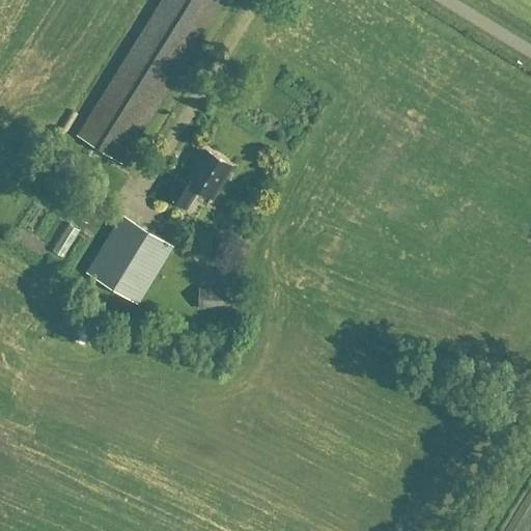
[(121,166),(224,0),(160,0),(75,137),(121,166)]
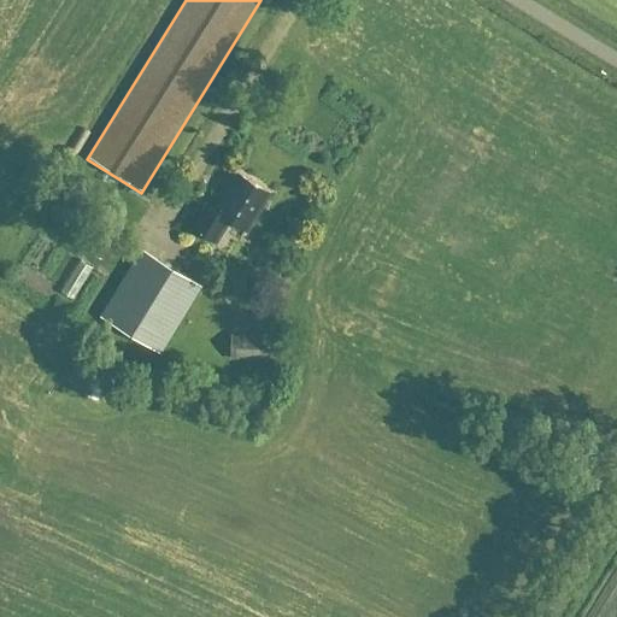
[(245,231),(268,195),(238,176),(215,212),(205,207),(191,230),(213,245),(228,222),(245,231)]
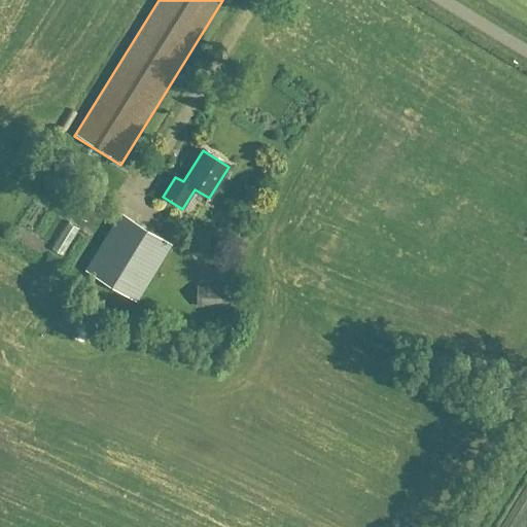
[(202,219),(209,199),(197,195),(189,215),(202,219)]
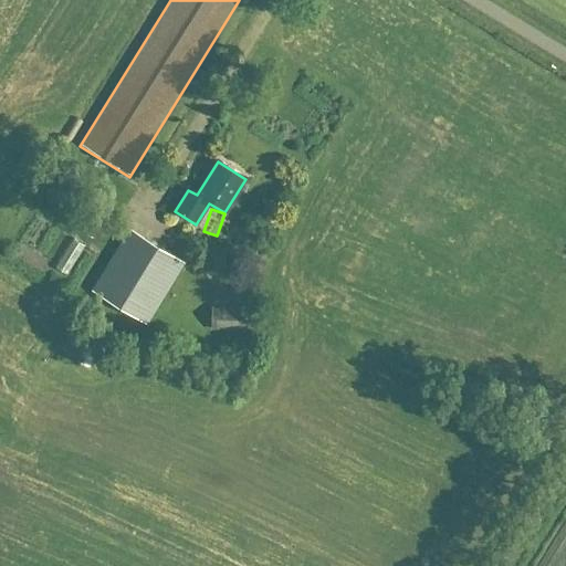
[(145,326),(182,263),(129,230),(91,293),(145,326)]
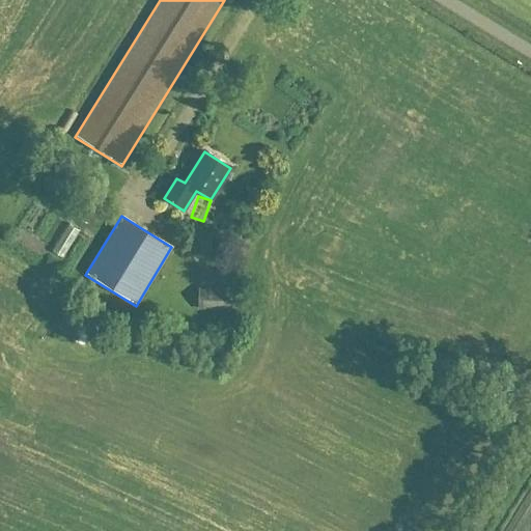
[(78,232),(66,226),(50,253),(61,259),(78,232)]
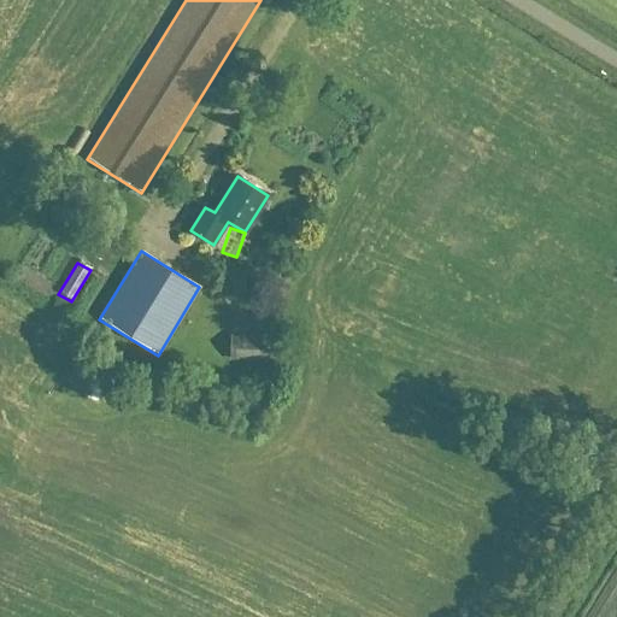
[(274,362),(286,362),(285,341),(274,340),(274,338),(229,335),(229,362),(274,363),(274,362)]
